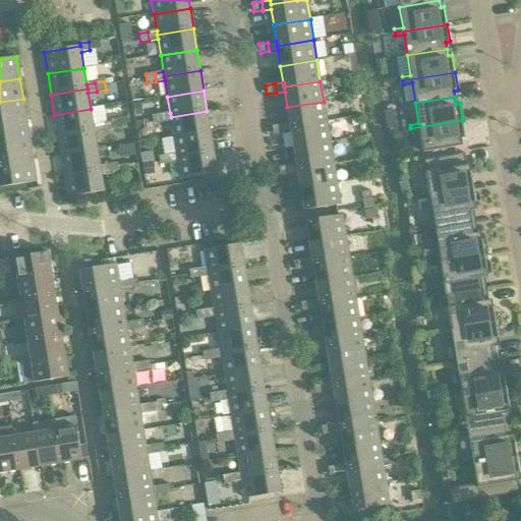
[(0,123),(26,119),(23,99),(0,102),(0,123)]
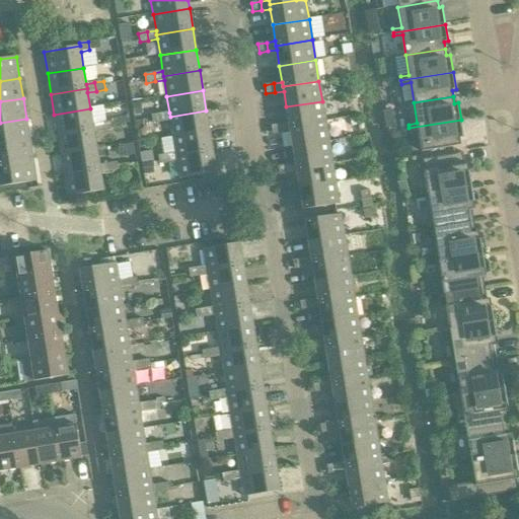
[(289,128),(325,122),(322,101),(286,106),(289,123),(289,128)]
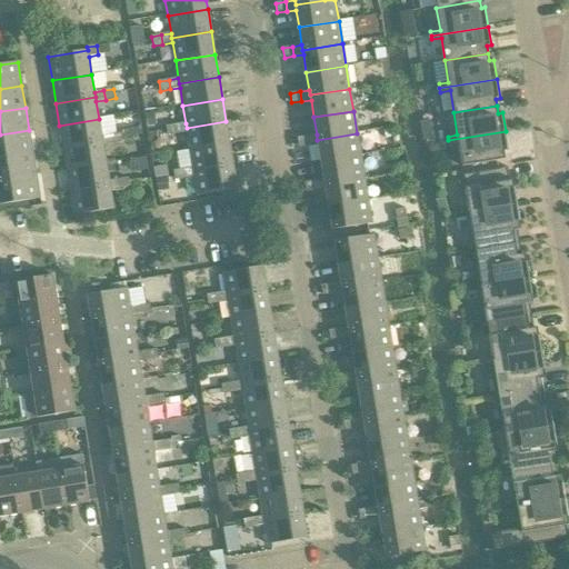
[(59,126),(63,148),(102,141),(101,137),(99,119),(59,126)]
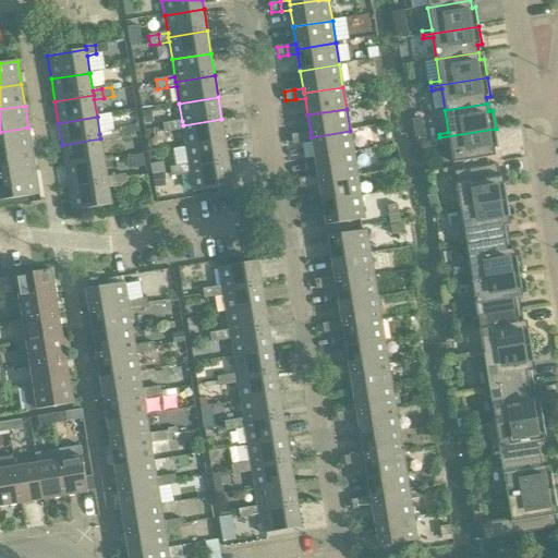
[(183,130),(186,147),(225,141),(221,119),(183,125),(182,121),(172,122),(174,132),(183,130)]
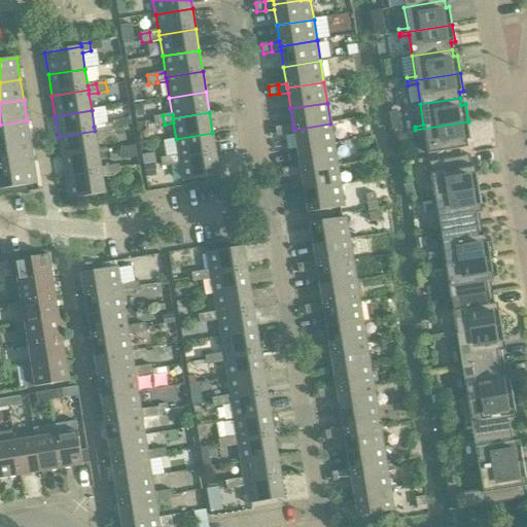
[(155,126),(165,125),(163,115),(153,117),(155,126)]
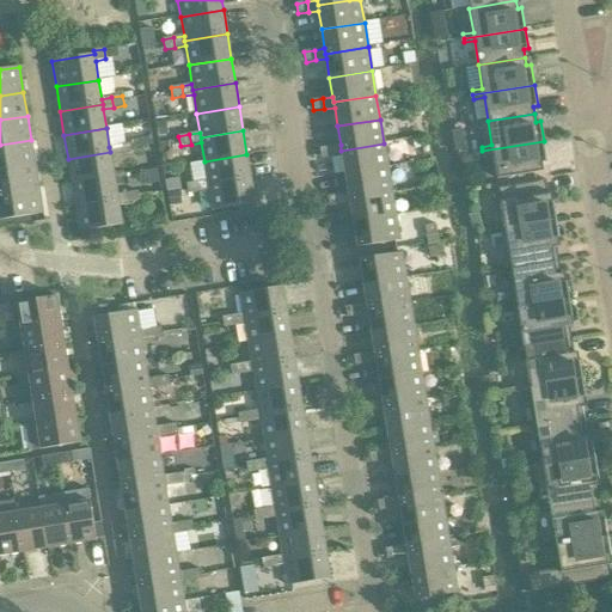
[(0,170),(35,164),(31,140),(0,145),(0,170)]
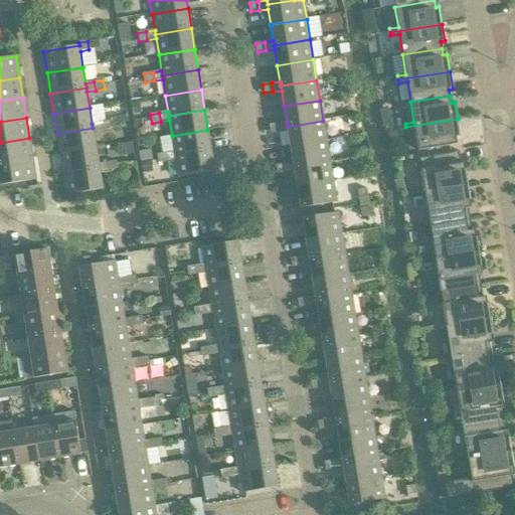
[(458,119),(405,127),(406,131),(414,130),(418,151),(458,145),(456,137),(460,137),(458,119)]
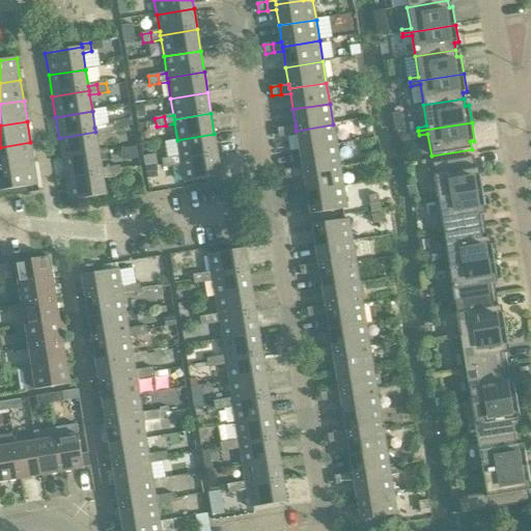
[(104,126),(105,135),(114,133),(113,124),(104,126)]
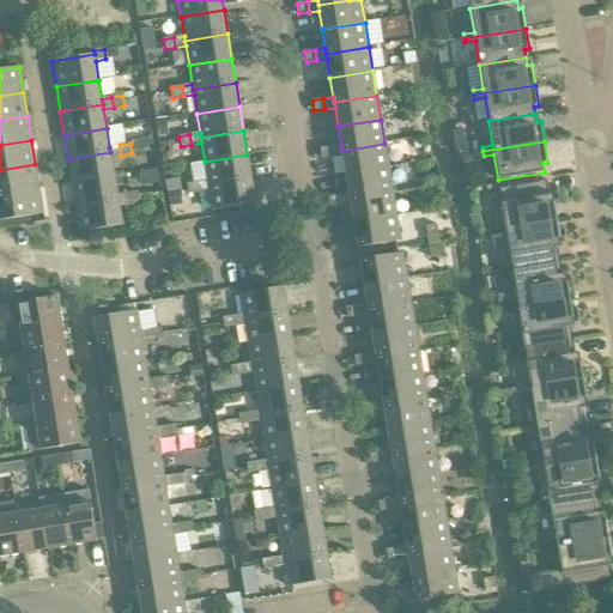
[(346,175),(388,168),(384,144),(341,151),(341,145),(331,147),(333,157),(343,156),(346,175)]
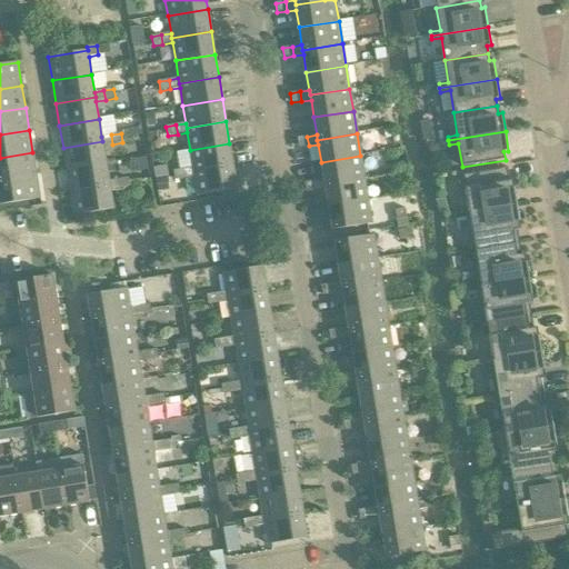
[(63,148),(67,170),(106,163),(103,146),(112,145),(111,135),(101,137),(102,141),(63,148)]
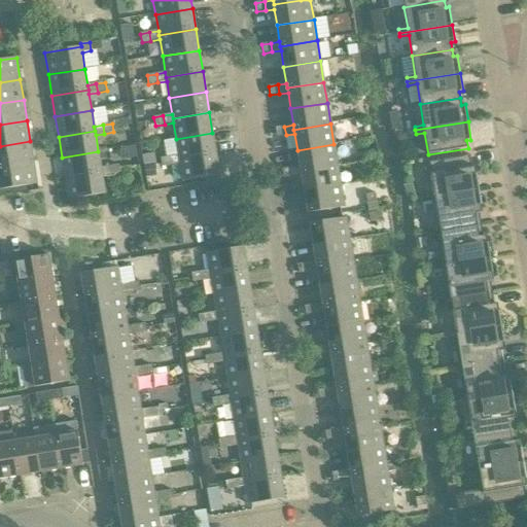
[(277,137),(286,135),(284,127),(275,128),(277,137)]
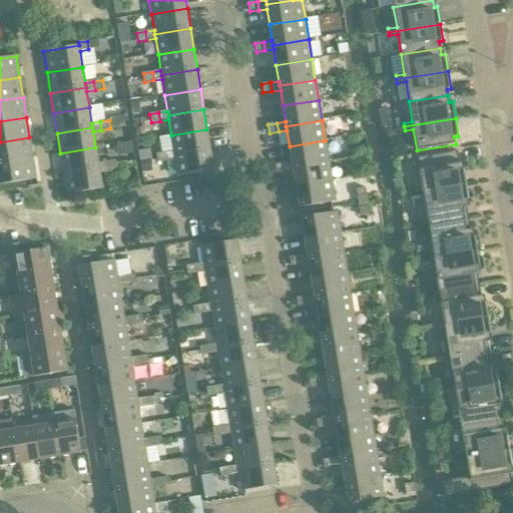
[(171,135),(173,151),(174,155),(210,150),(206,129),(171,135)]
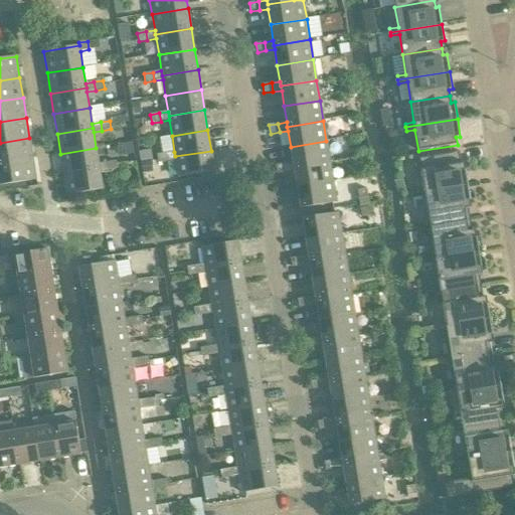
[(0,143),(0,163),(33,159),(29,138),(0,143)]
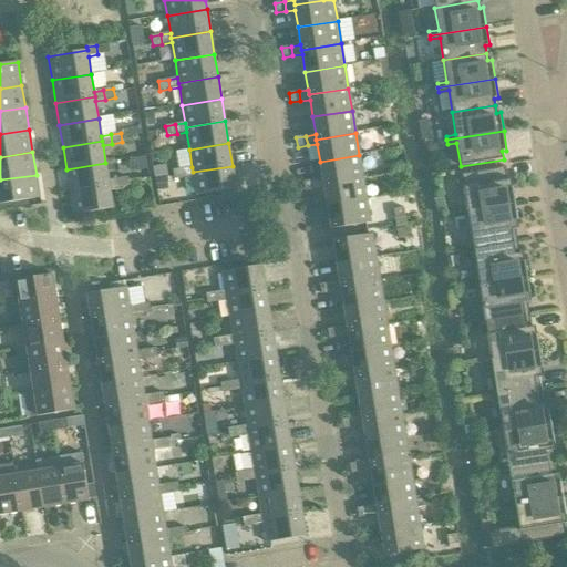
[(322,179),(323,184),(363,177),(359,155),(320,162),(322,179)]
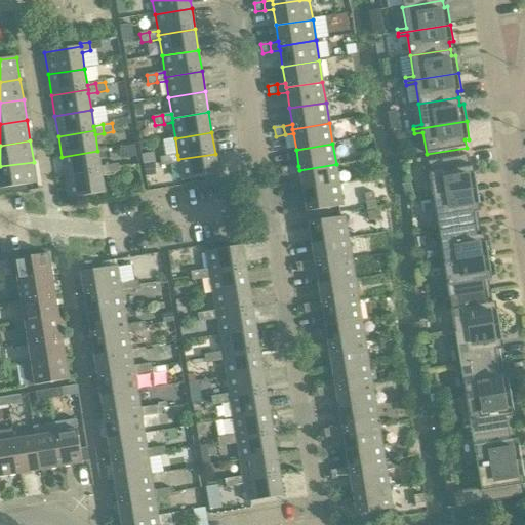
[(62,157),(65,178),(102,172),(101,167),(97,151),(62,157)]
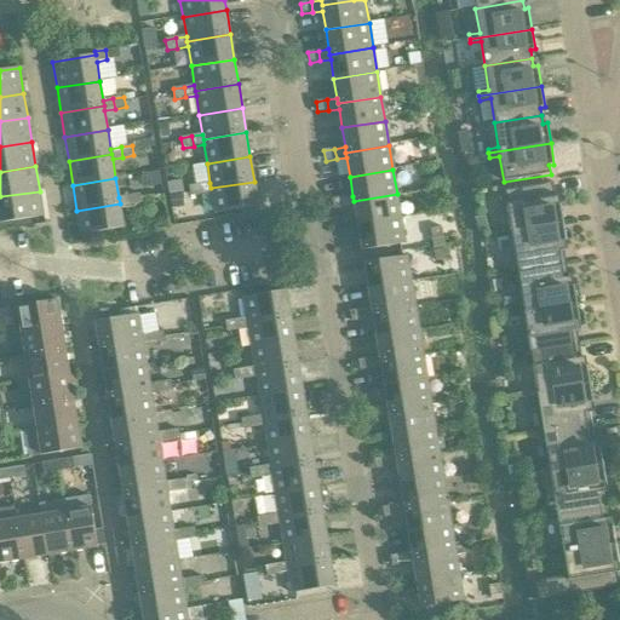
[(201,195),(212,193),(216,214),(258,207),(254,182),(211,188),(210,183),(200,184),(201,195)]
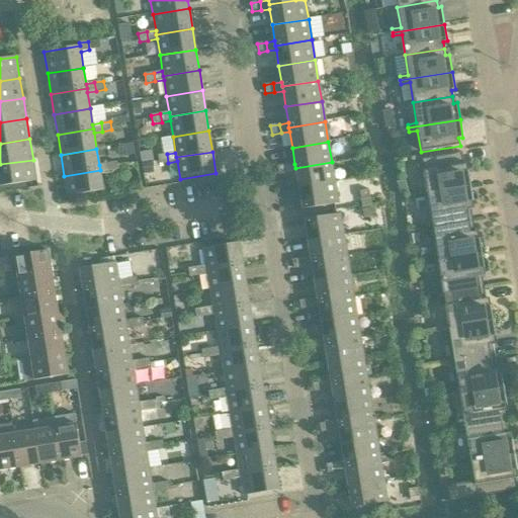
[(427,193),(470,186),(468,172),(466,164),(464,165),(462,153),(421,159),(427,193)]
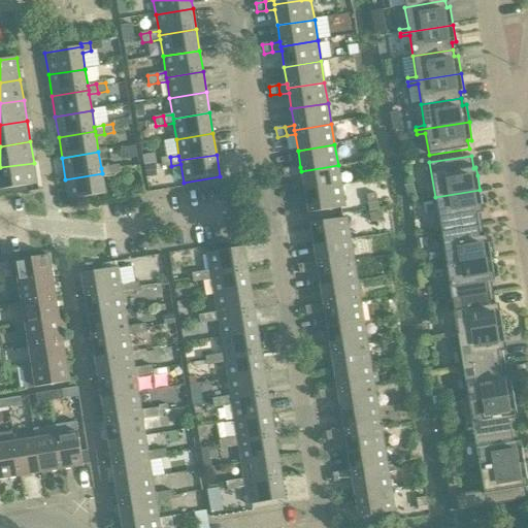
[(162,167),(171,166),(170,157),(161,159),(162,167)]
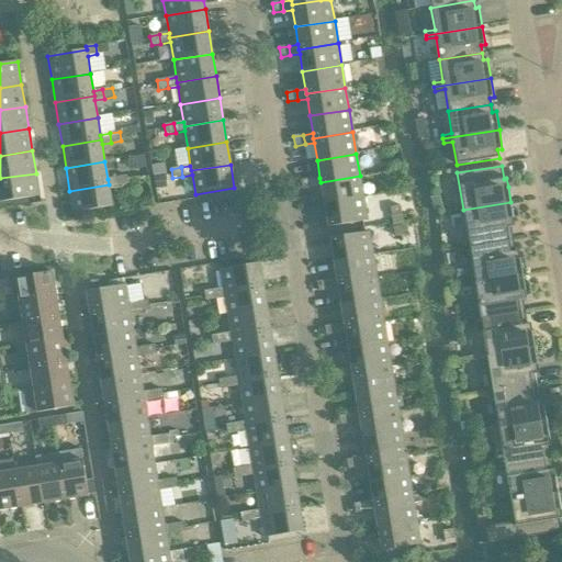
[(0,199),(1,203),(40,197),(36,173),(0,178),(0,199)]
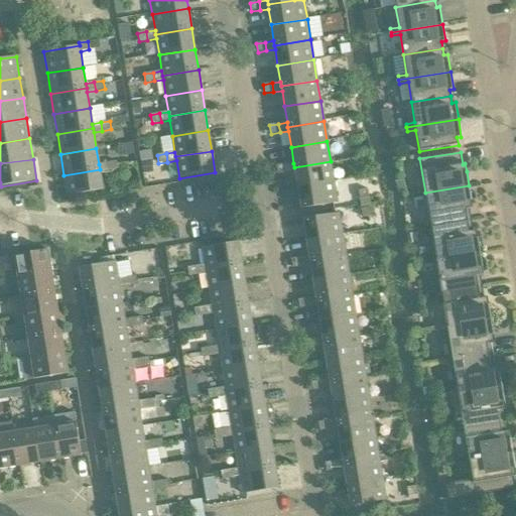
[(116,161),(108,163),(109,171),(118,170),(116,161)]
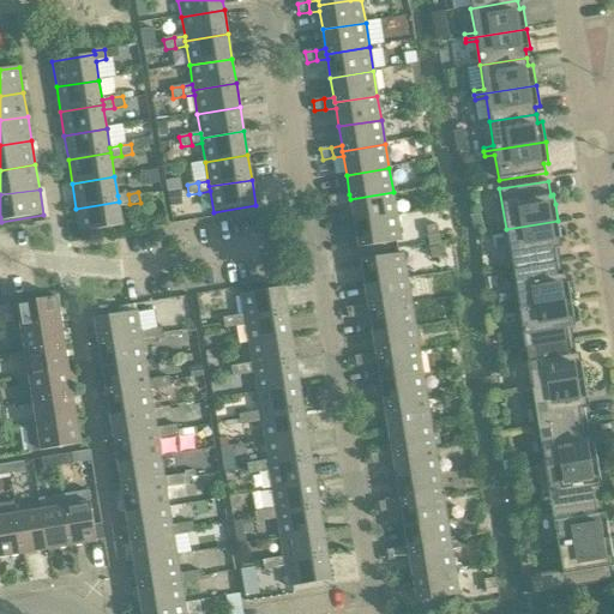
[(351,204),(354,223),(397,216),(393,192),(350,199),(349,194),(339,196),(341,206),(351,204)]
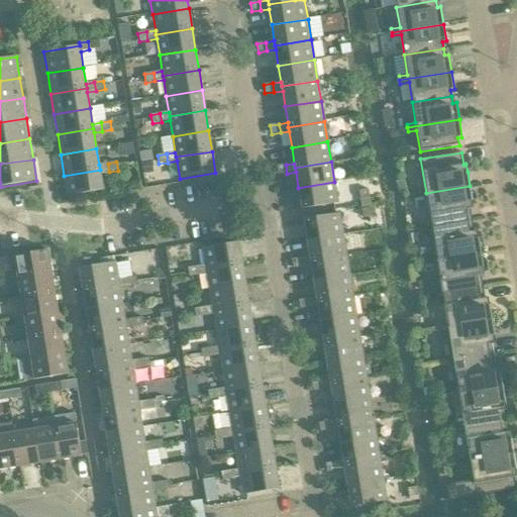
[(100,170),(64,176),(68,196),(103,191),(100,174),(109,172),(108,164),(99,165),(100,170)]
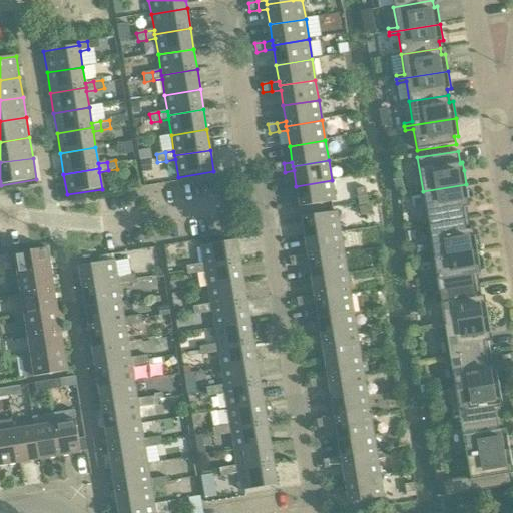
[(276,173),(285,172),(284,163),(275,164),(276,173)]
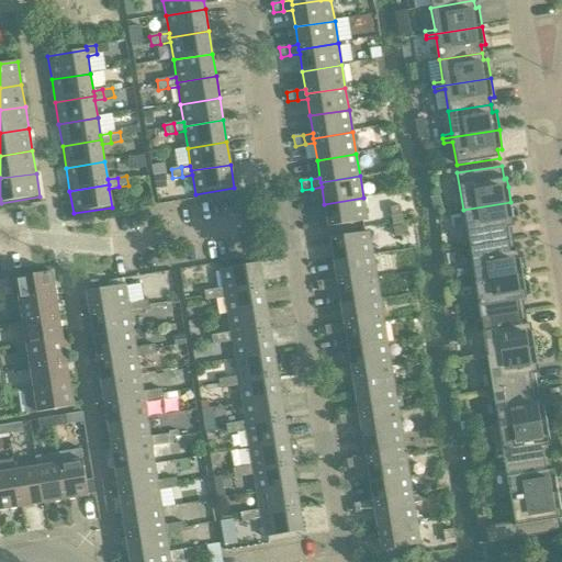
[(363,198),(324,204),(328,227),(367,222),(363,198)]
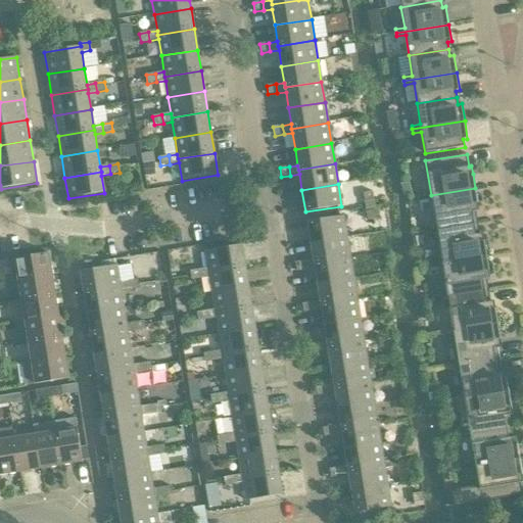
[(436,229),(478,223),(476,211),(479,211),(478,203),(475,188),(431,195),(436,229)]
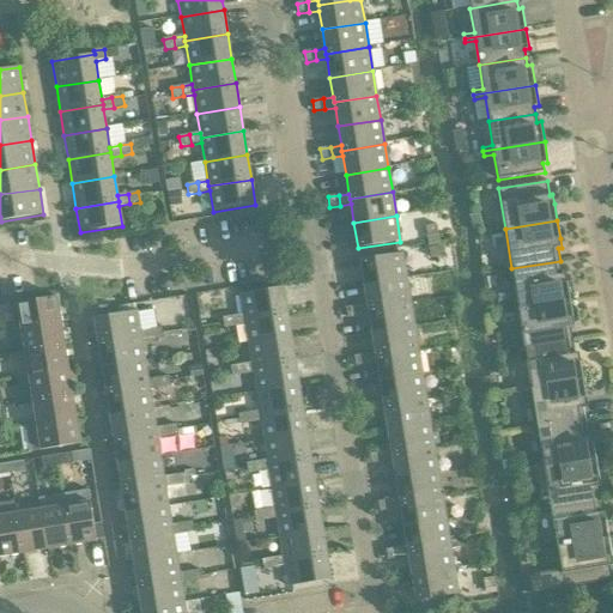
[(425,226),(426,237),(438,235),(436,225),(425,226)]
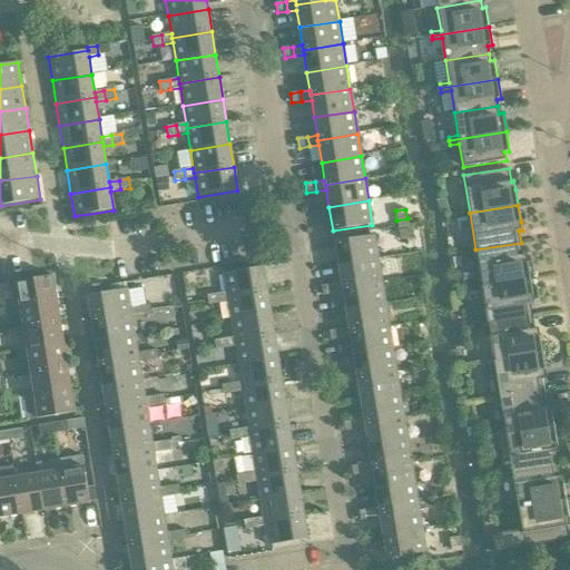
[(399,232),(400,241),(410,239),(409,229),(399,232)]
